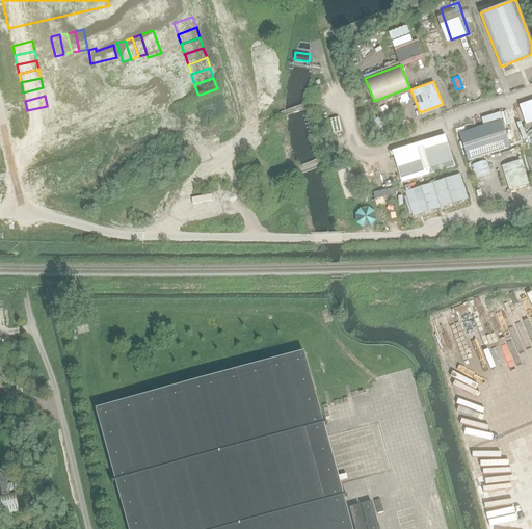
[(531,102),(521,106),(525,121),(531,117),(531,102)]
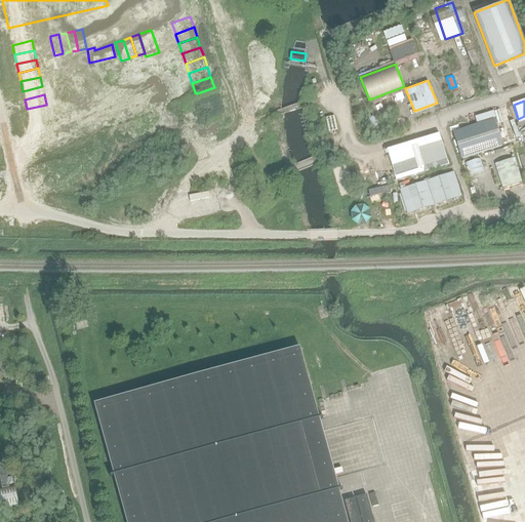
[(46,105),(27,109),(29,118),(48,113),(46,105)]
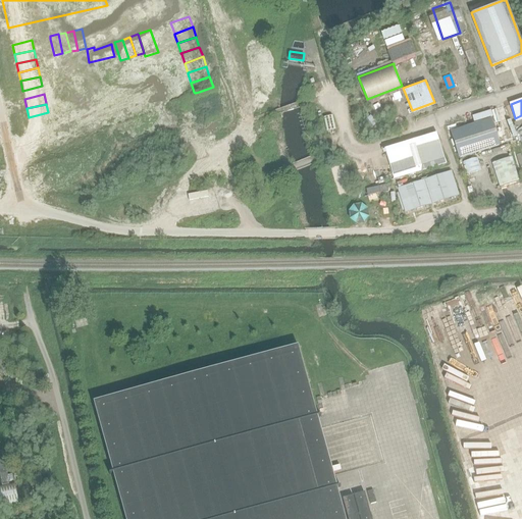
[(492,114),(490,108),(472,114),(474,120),(492,114)]
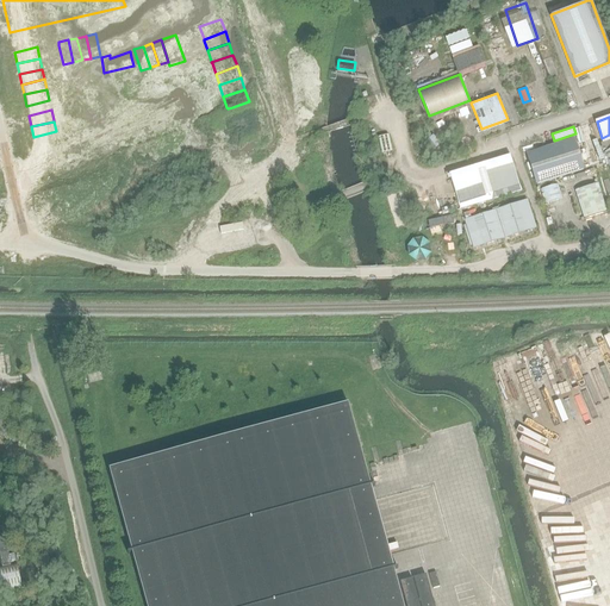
[(56,131),(33,137),(36,147),(58,142),(56,132),(56,131)]
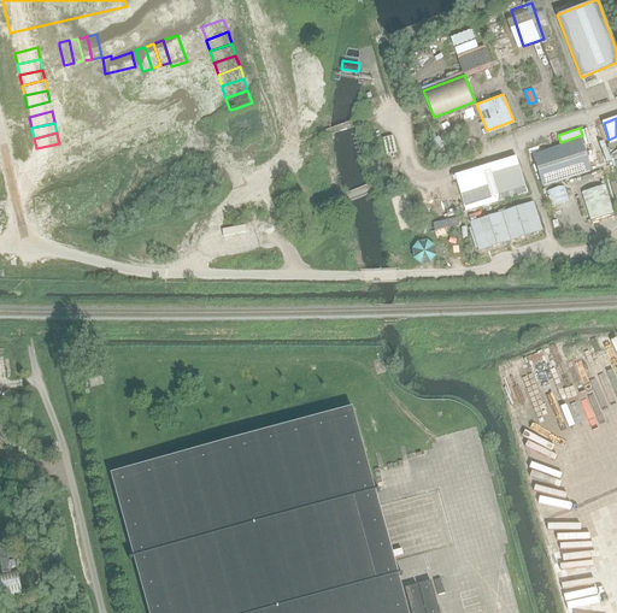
[(224,136),(223,136),(230,158),(242,154),(235,133),(224,136)]
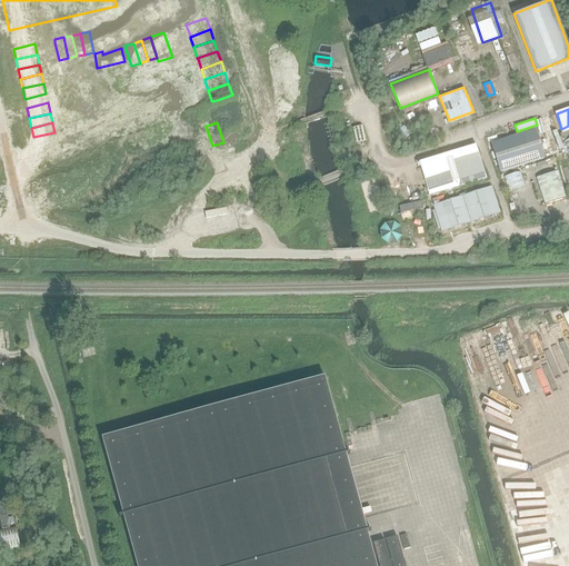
[(205,126),(195,129),(200,149),(212,146),(206,126),(205,126)]
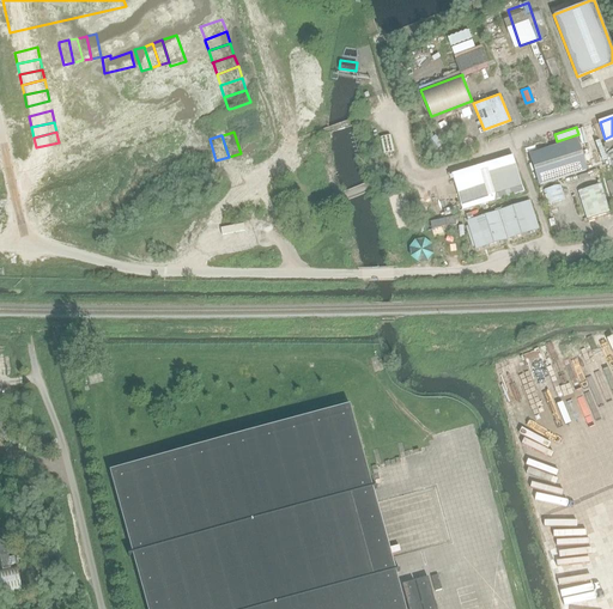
[(198,142),(196,144),(204,165),(216,160),(210,139),(198,142)]
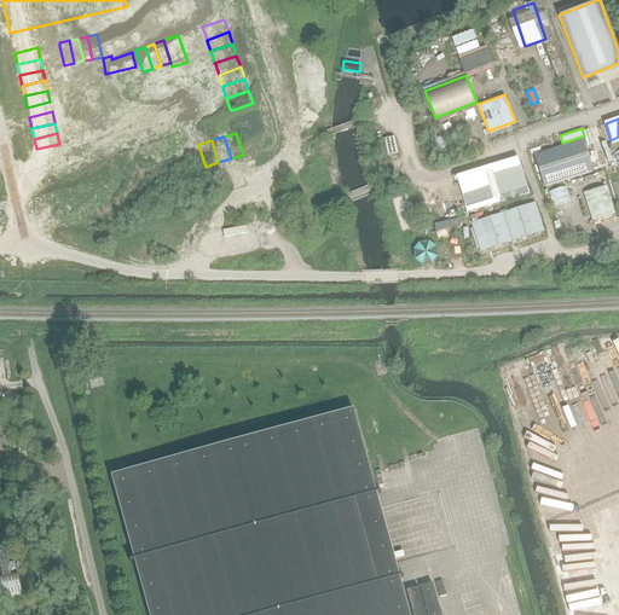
[(582,140),(536,155),(544,183),(590,169),(582,140)]
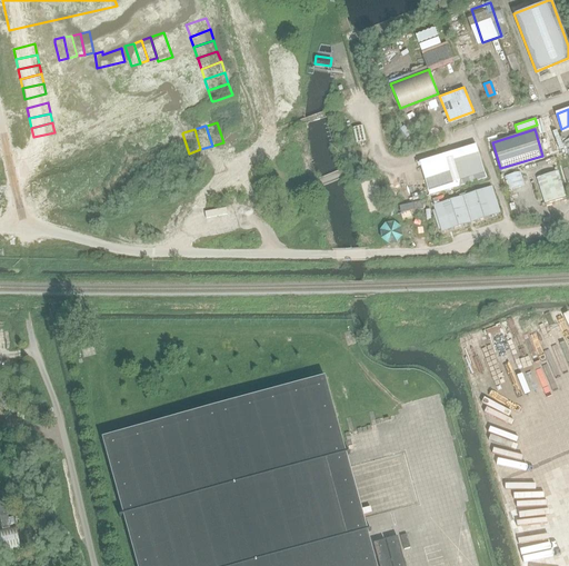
[(55,132),(33,137),(36,147),(57,142),(57,141),(55,132)]
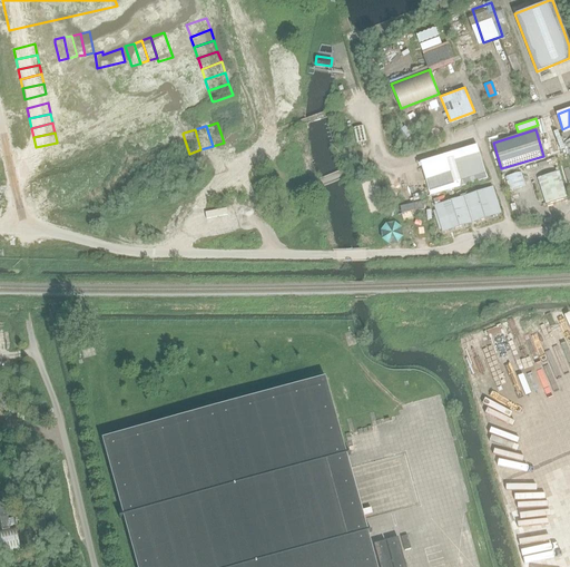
[(182,134),(172,137),(178,157),(189,154),(183,134),(182,134)]
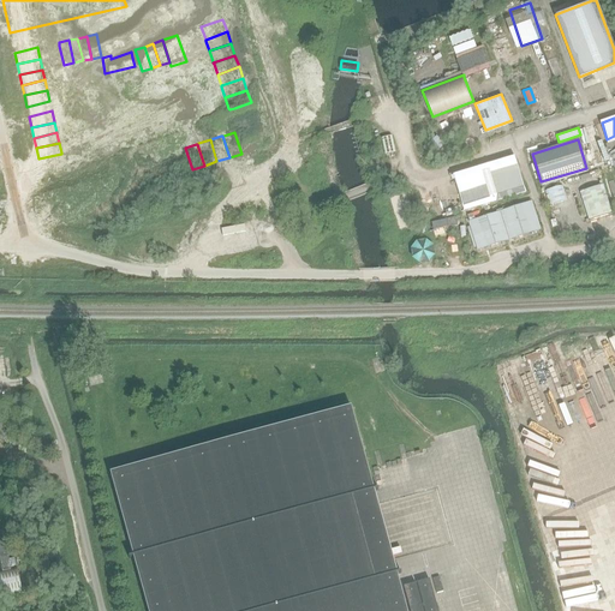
[(174,151),(172,151),(179,173),(192,169),(185,148),(174,151)]
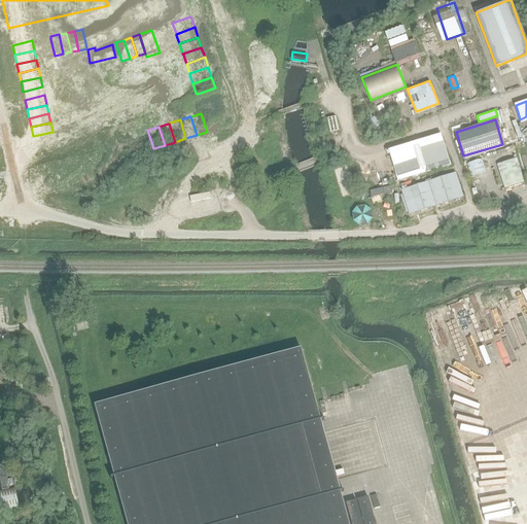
[(53,132),(33,136),(36,145),(51,142),(55,141),(53,133),(53,132)]
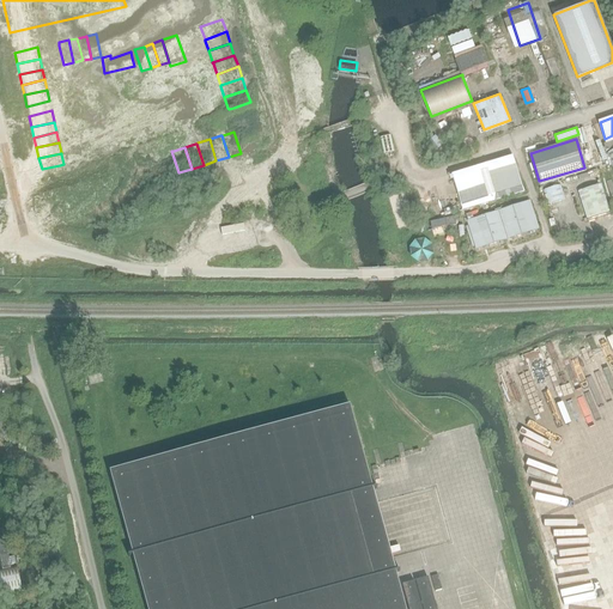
[(513,153),(450,174),(462,208),(526,189),(513,153)]
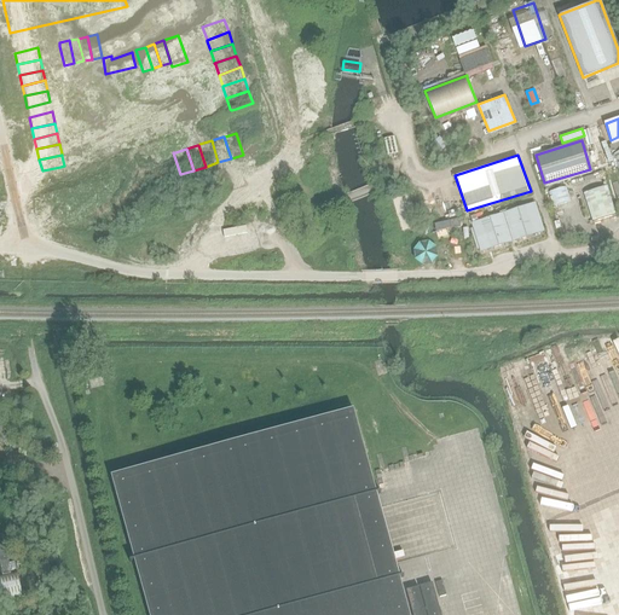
[(152,160),(158,181),(169,178),(163,156),(152,160)]
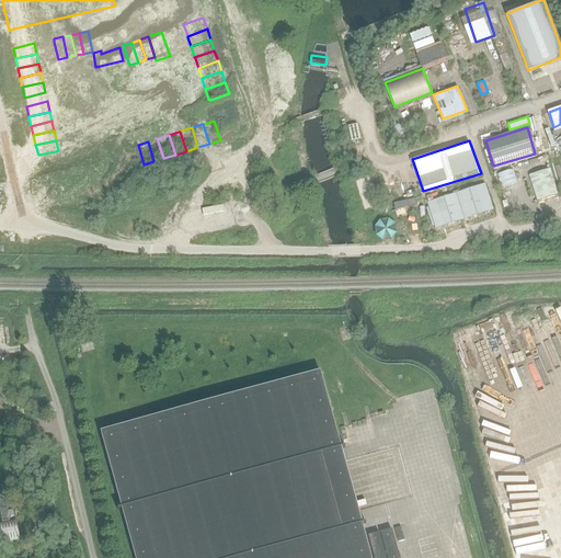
[(137,145),(128,148),(135,168),(144,164),(138,145),(137,145)]
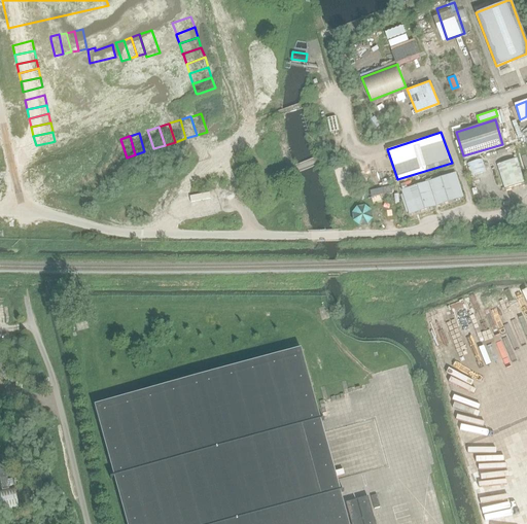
[(112,141),(111,141),(117,160),(127,158),(120,139),(112,141)]
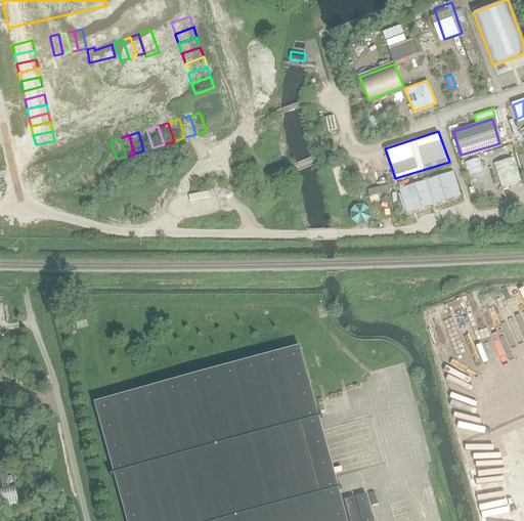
[(111,140),(102,143),(108,162),(117,159),(111,140)]
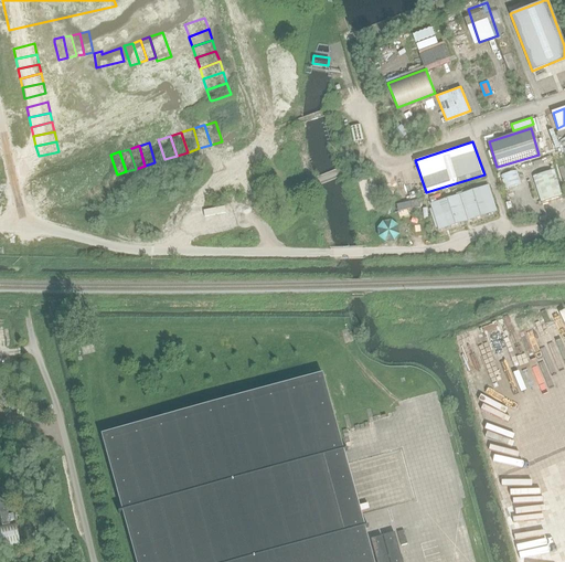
[(102,157),(100,158),(107,178),(117,175),(110,155),(102,157)]
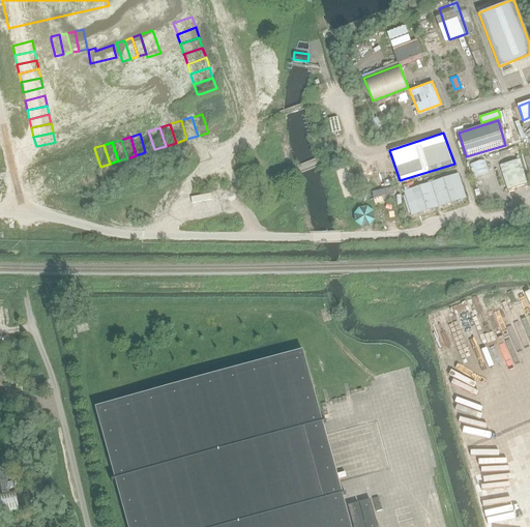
[(93,148),(86,150),(91,170),(100,167),(94,148),(93,148)]
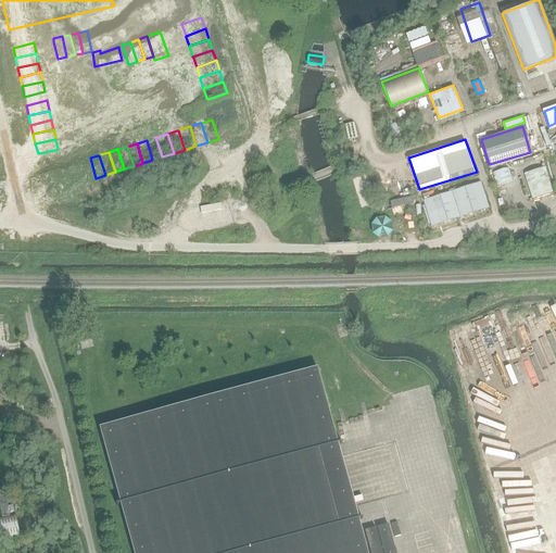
[(81,161),(80,161),(87,180),(96,178),(90,158),(81,161)]
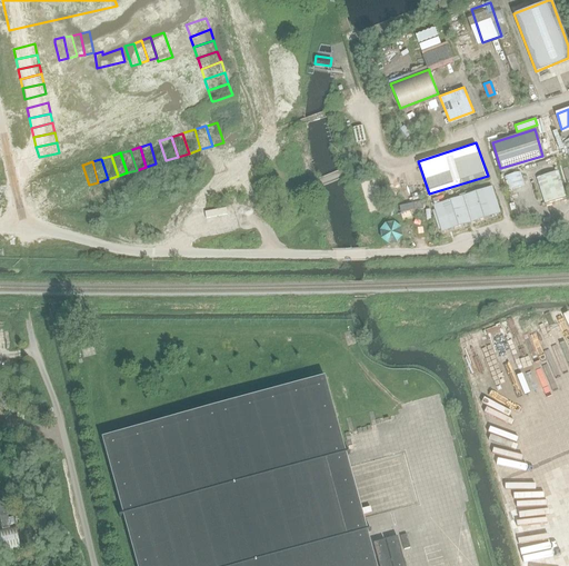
[(81,165),(73,168),(79,188),(89,185),(82,165),(81,165)]
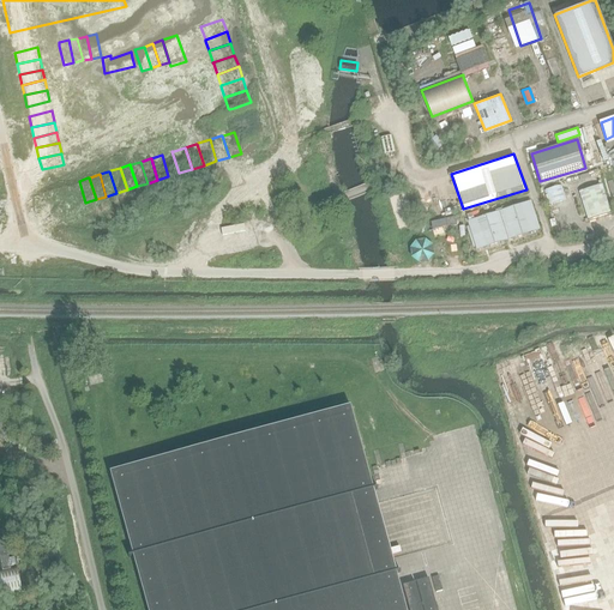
[(79,181),(68,185),(76,206),(85,203),(79,181)]
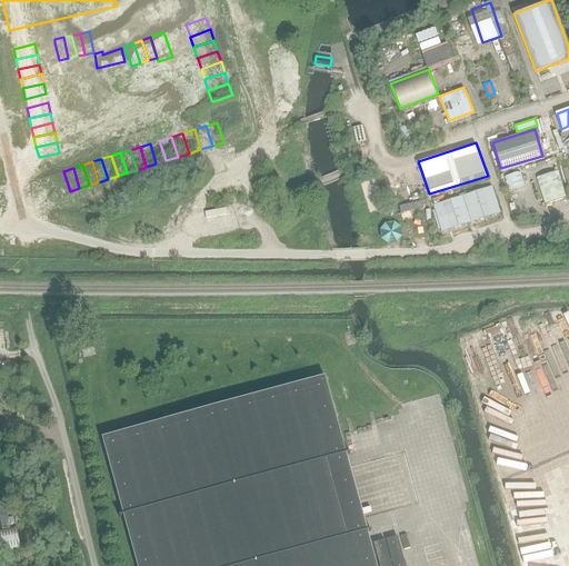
[(520,169),(505,175),(508,187),(523,182),(520,169)]
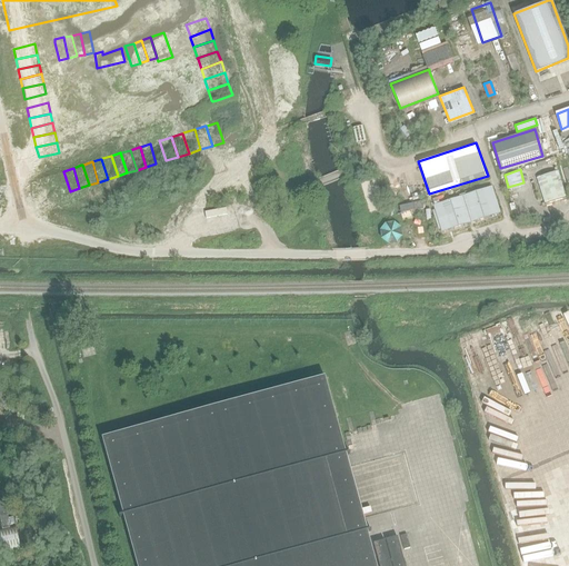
[(536,176),(545,204),(566,196),(558,169),(536,176)]
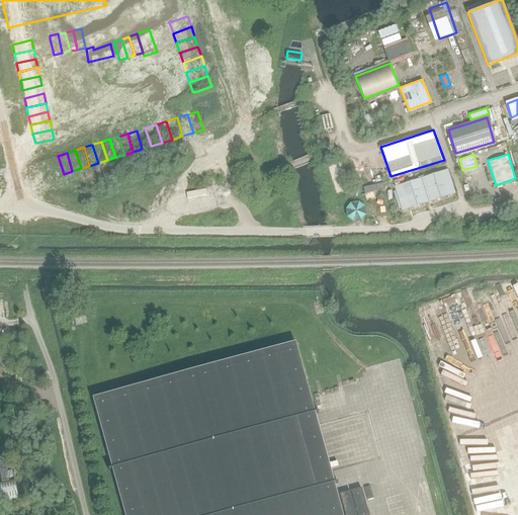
[(446,168),(395,185),(403,208),(454,191),(446,168)]
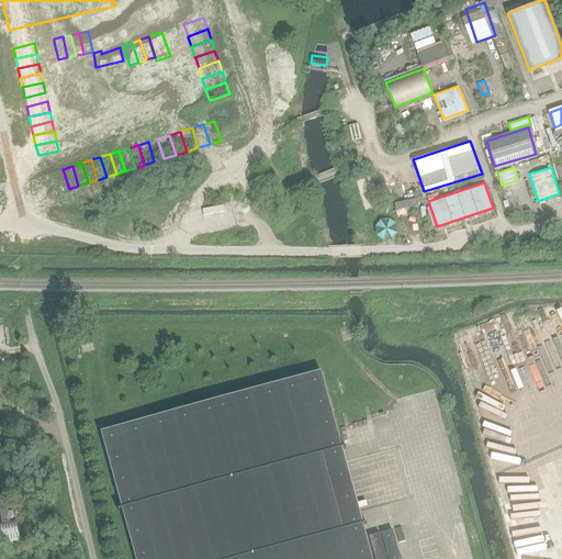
[(400,558),(392,527),(368,534),(374,558),(372,558),(321,371),(102,432),(136,558),(400,558)]
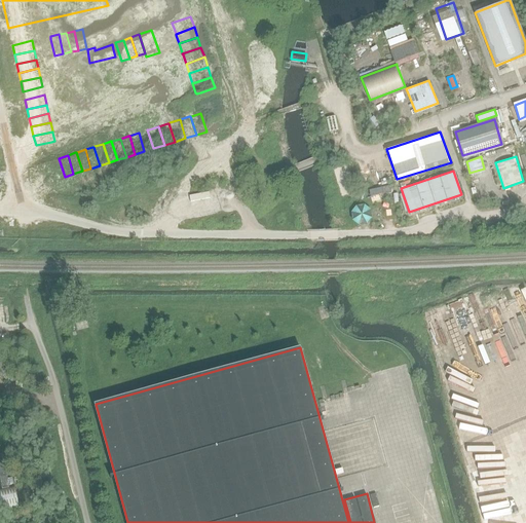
[(0,506),(22,500),(17,483),(0,487),(0,506)]
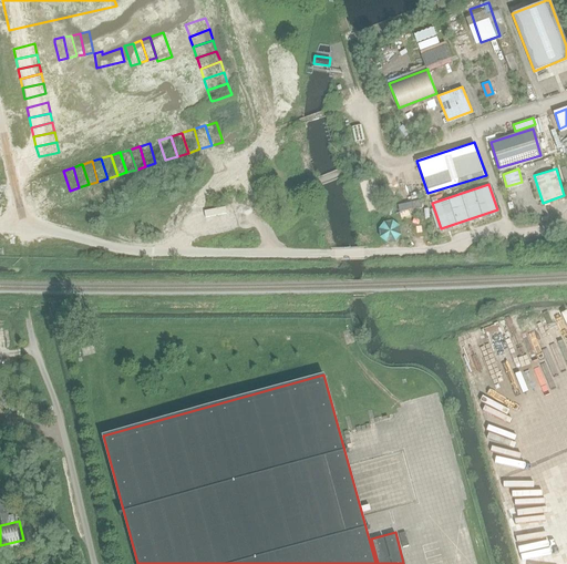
[(399,531),(403,544),(410,543),(405,529),(399,531)]
